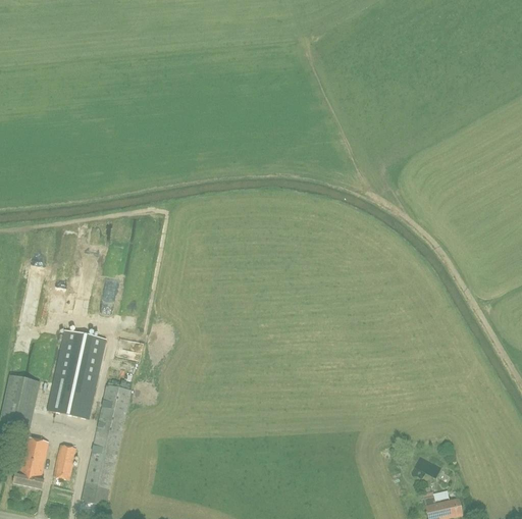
[(89,418),(106,339),(64,329),(47,409),(89,418)]
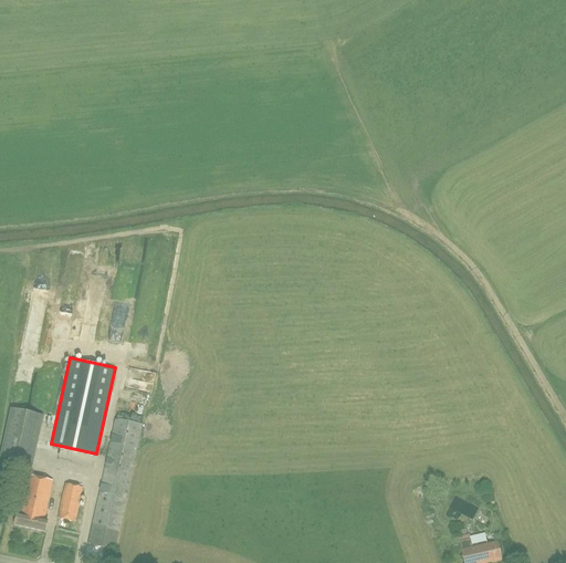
[(11,407),(0,455),(32,461),(42,414),(11,407)]
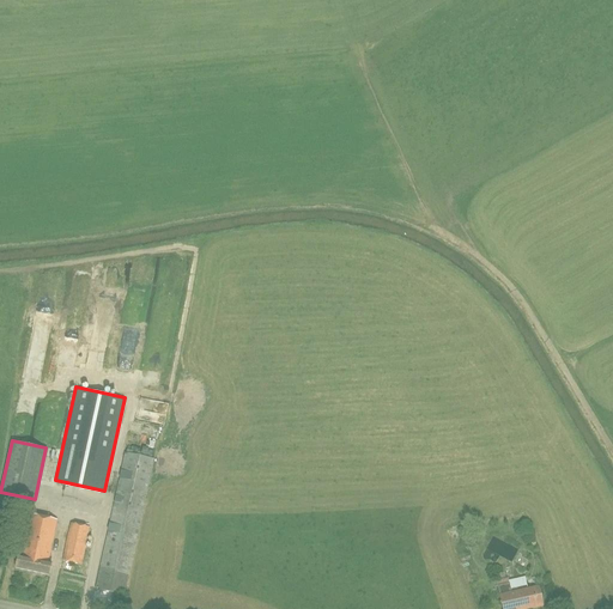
[(125,592),(155,457),(126,451),(96,586),(125,592)]
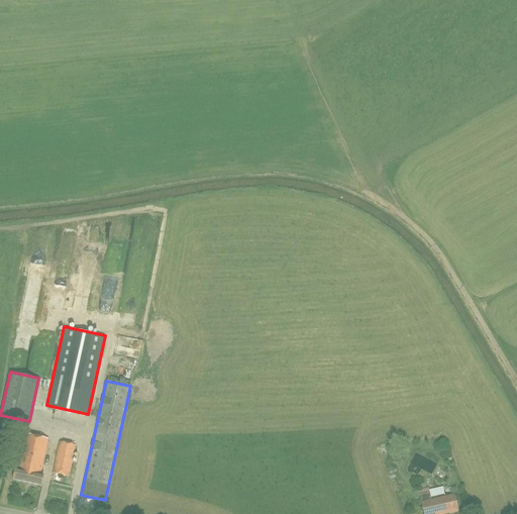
[(41,484),(43,474),(40,473),(47,437),(26,432),(19,463),(18,463),(17,468),(15,468),(13,477),(41,484)]
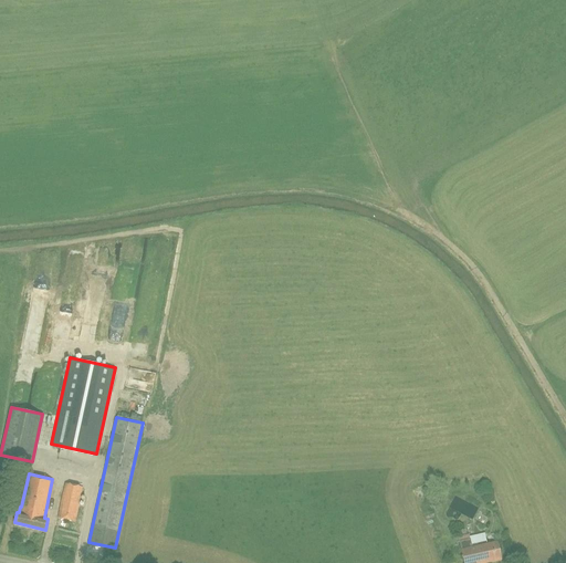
[(58,515),(75,520),(83,485),(65,481),(58,515)]
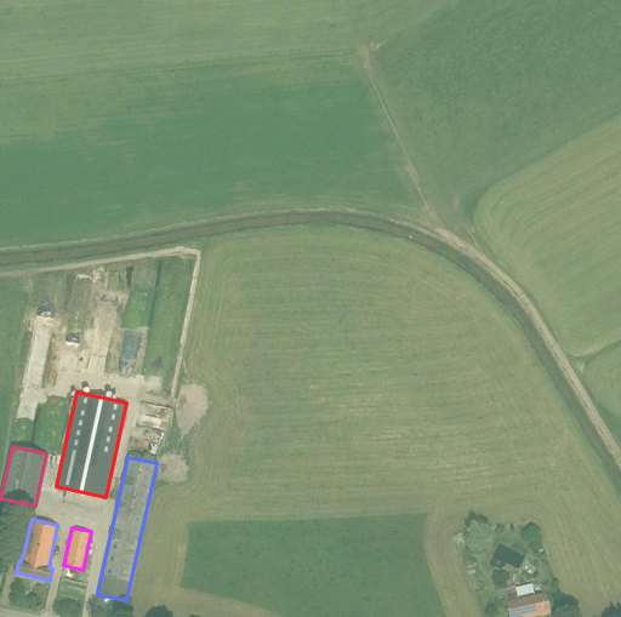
[(510,616),(522,616),(529,616),(550,611),(546,592),(535,594),(534,590),(518,594),(516,588),(505,590),(510,616)]
